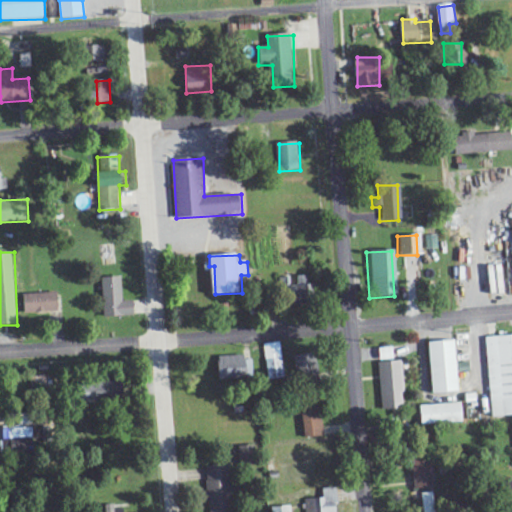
[(501,294),(500,266),(484,266),(486,295),(501,294)]
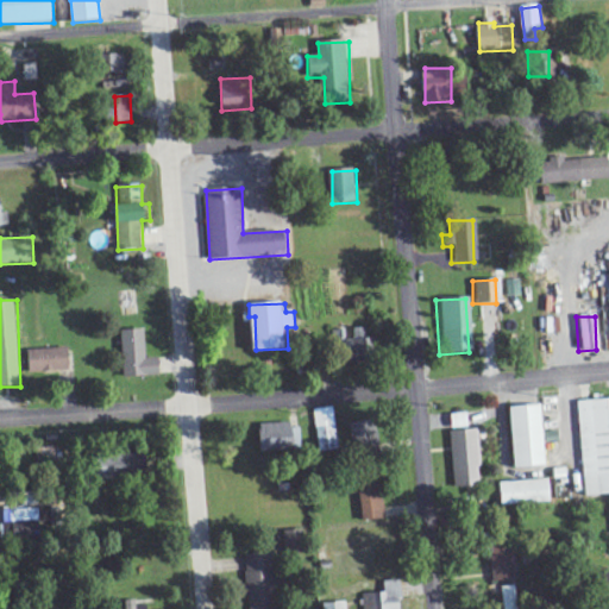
[(355,330),(355,351),(374,351),(372,328),(355,330)]
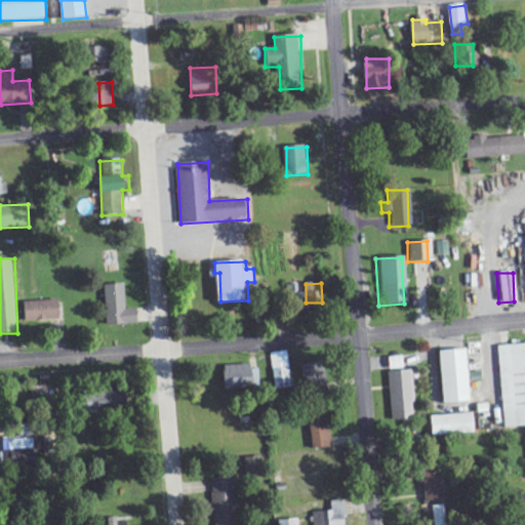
[(127,309),(126,284),(105,285),(106,325),(140,324),(139,309),(127,309)]
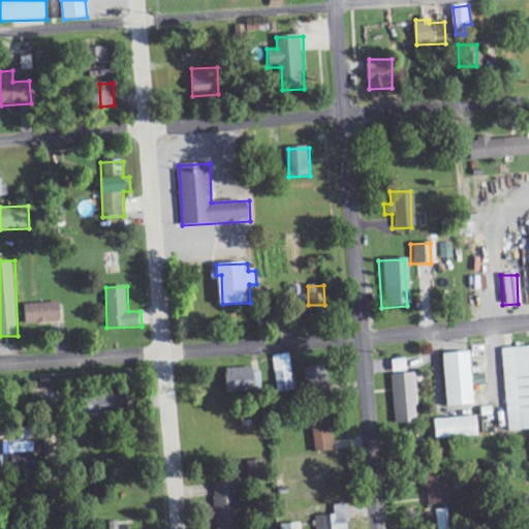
[(27,323),(63,322),(62,303),(26,304),(27,323)]
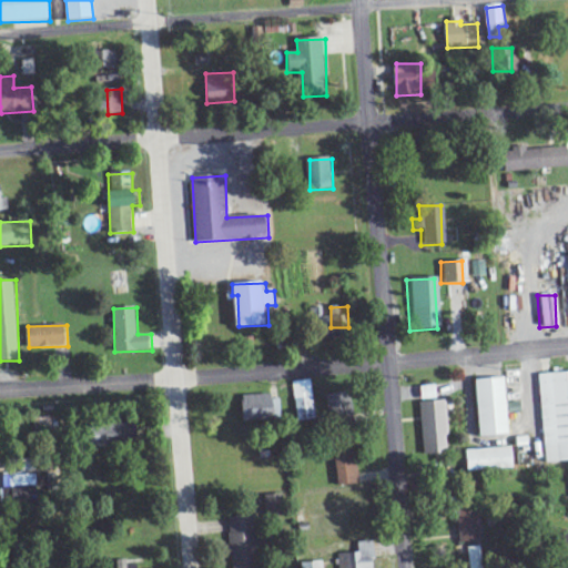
[(567,373),(536,375),(541,463),(567,460),(567,373)]
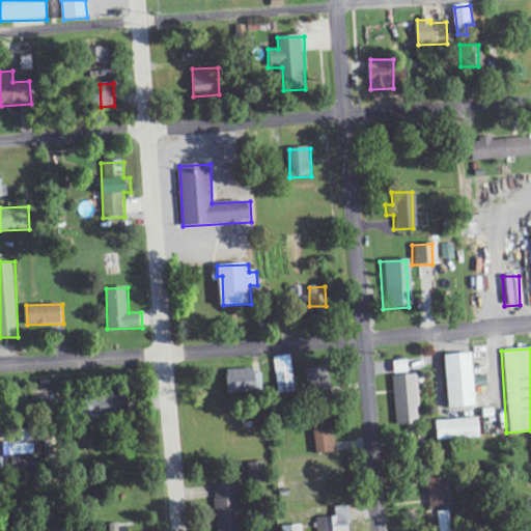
[(440,356),(442,409),(472,407),(469,354),(440,356)]
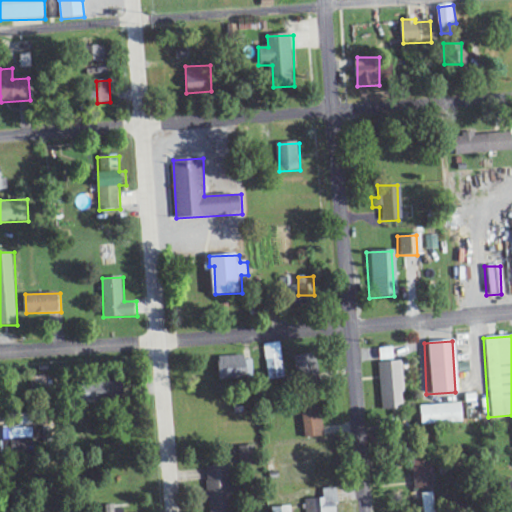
[(285,378),(282,342),(265,344),(268,379),(285,378)]
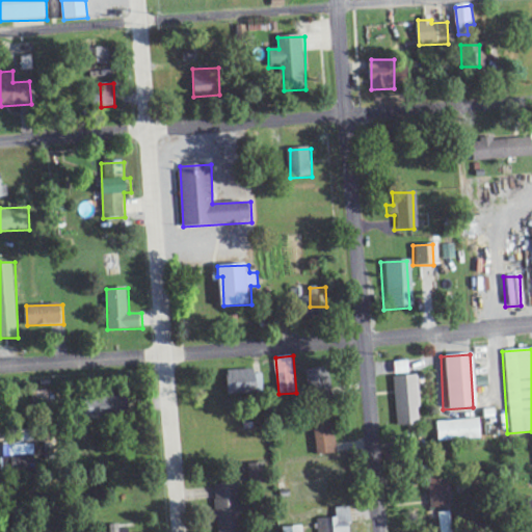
[(390,363),(390,374),(404,374),(404,362),(390,363)]
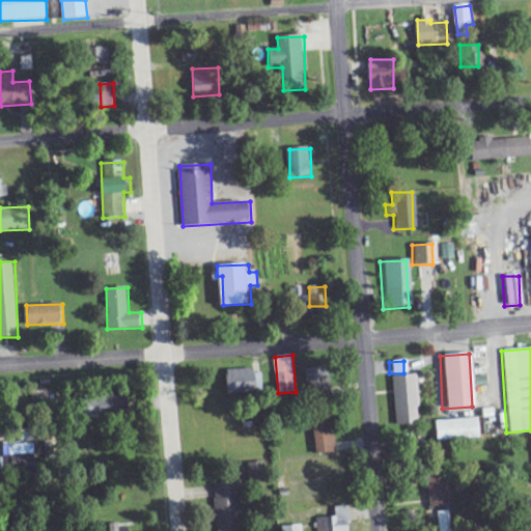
[(328,388),(324,366),(305,369),(309,391),(328,388)]
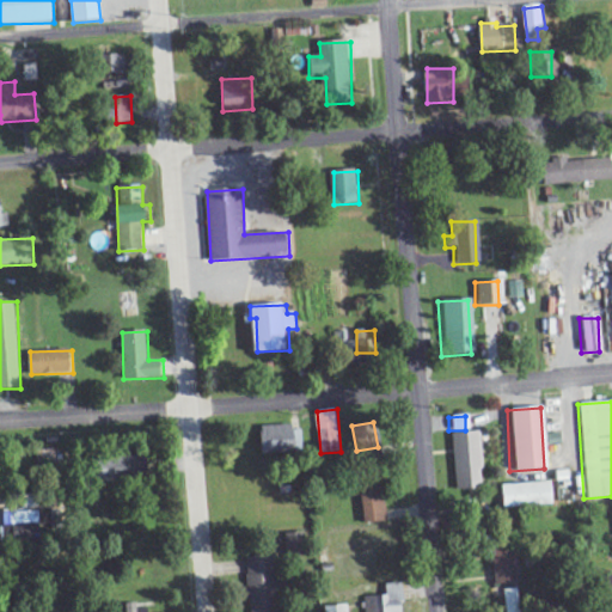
[(293,426),(263,427),(263,453),(304,452),(303,432),(293,432),(293,426)]
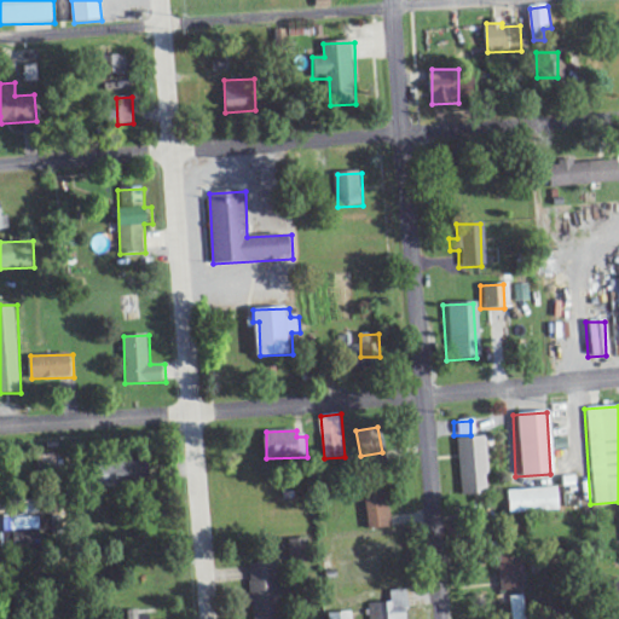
[(481,438),(455,439),(457,496),(484,495),(481,438)]
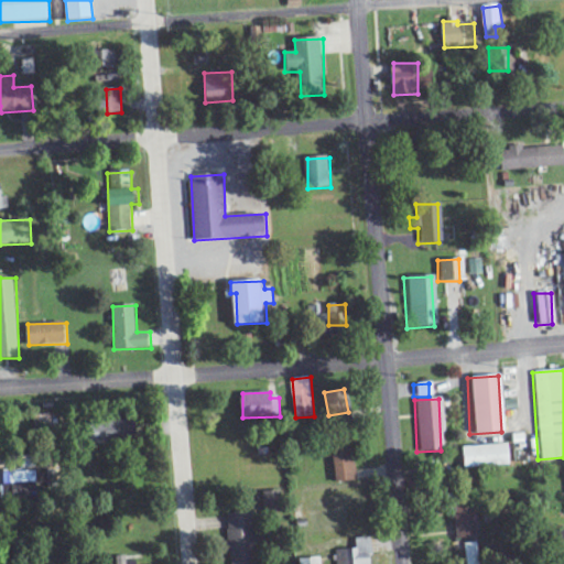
[(139,438),(139,422),(101,421),(101,438),(139,438)]
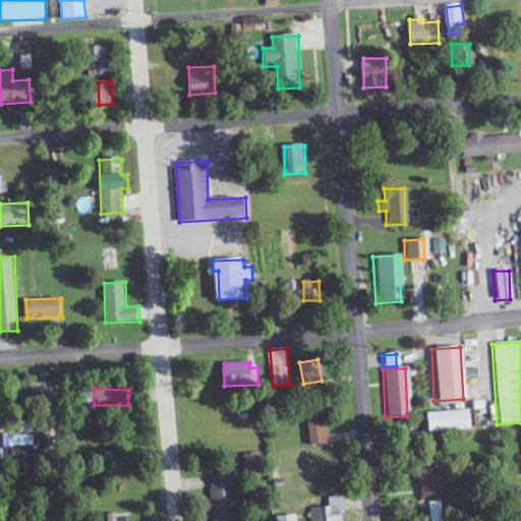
[(422,413),(422,432),(469,430),(468,411),(422,413)]
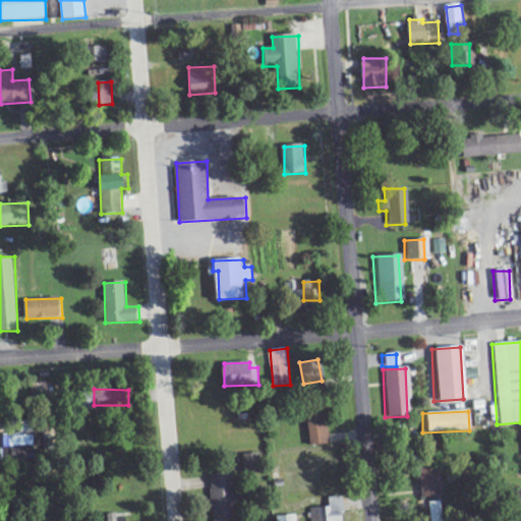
[(308,415),(309,445),(330,445),(329,415),(308,415)]
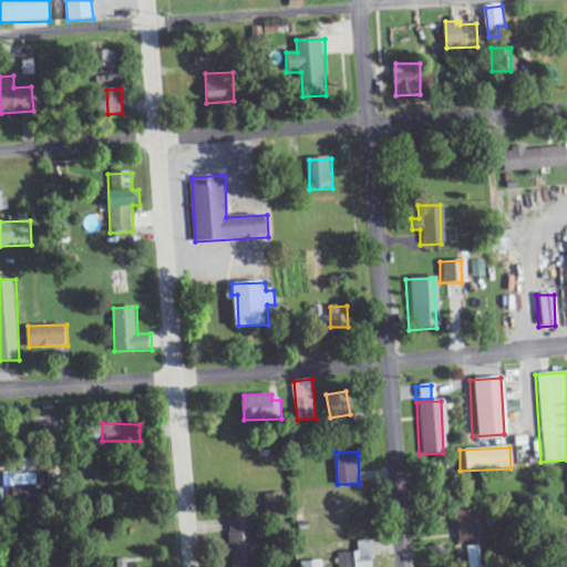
[(4,505),(41,502),(38,471),(2,475),(4,505)]
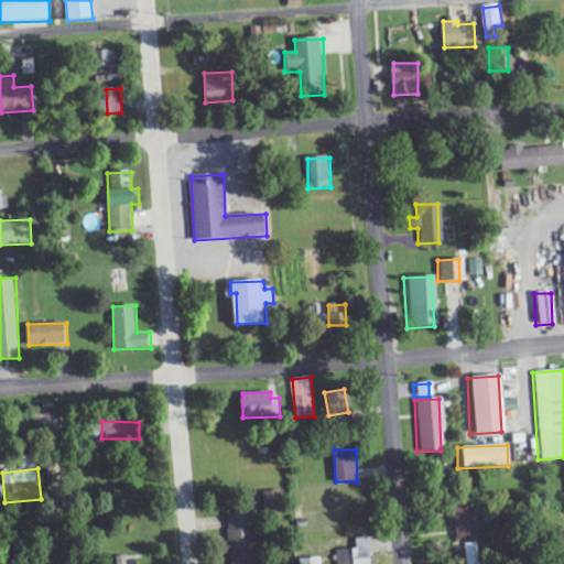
[(468,506),(449,506),(451,539),(469,538),(468,506)]
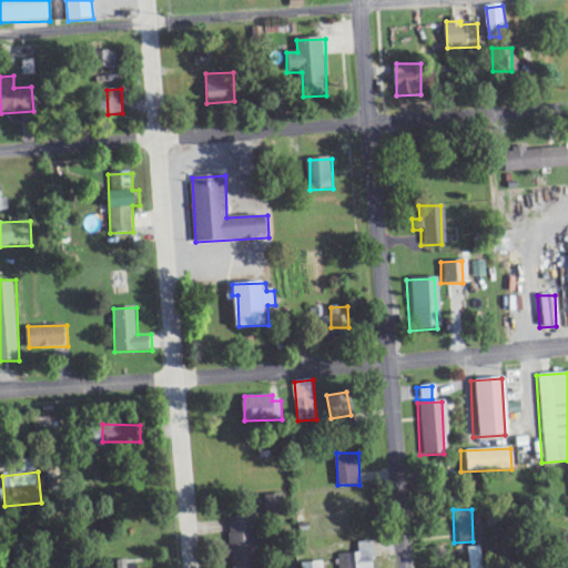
[(230,517),(232,567),(259,567),(256,516),(230,517)]
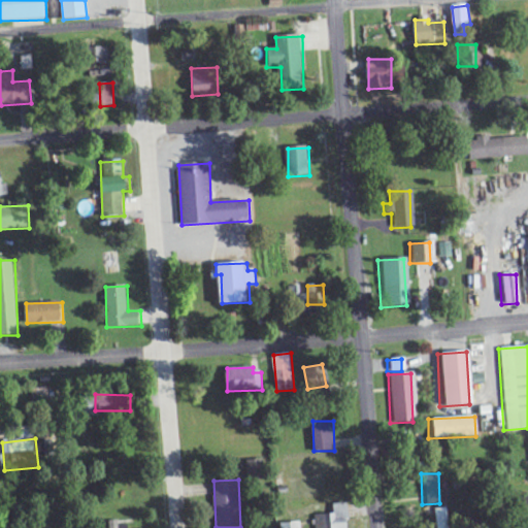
[(349,527),(350,503),(335,503),(335,515),(317,515),(316,527),(349,527)]
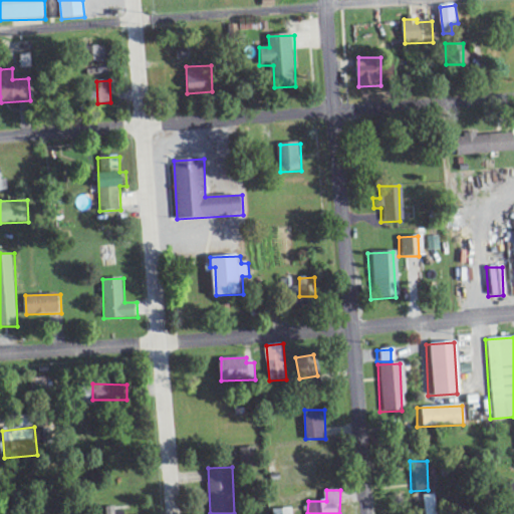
[(436,513),(436,495),(422,495),(423,513),(436,513)]
